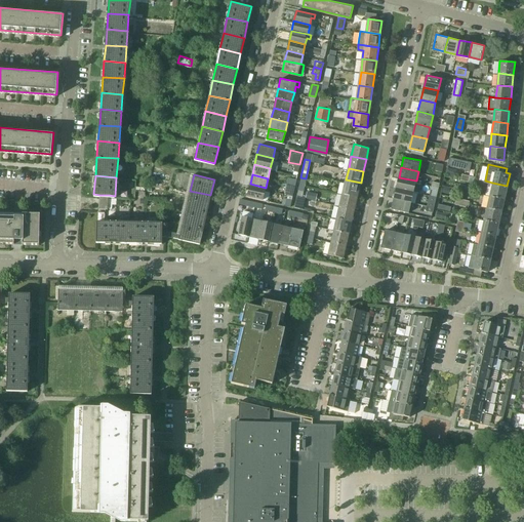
[(295,185),(296,178),(288,176),(287,183),(290,184),(295,185)]
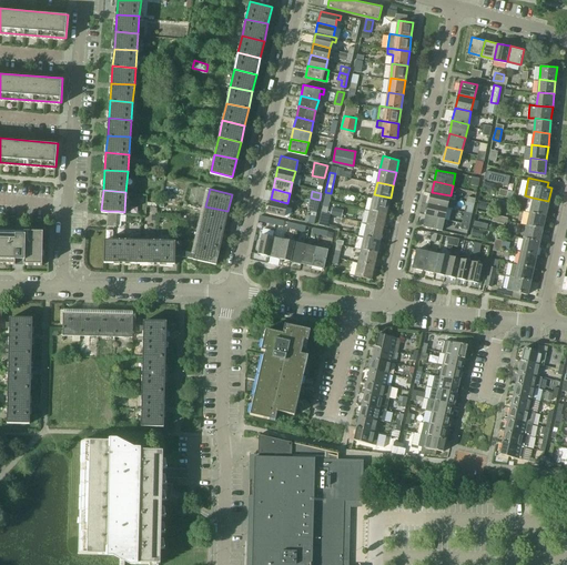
[(447,207),(451,195),(432,192),(429,202),(447,207)]
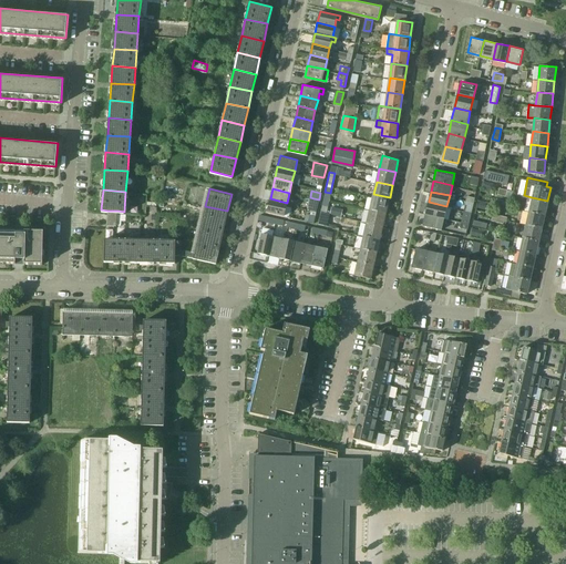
[(387,211),(390,197),(373,194),(370,207),(387,211)]
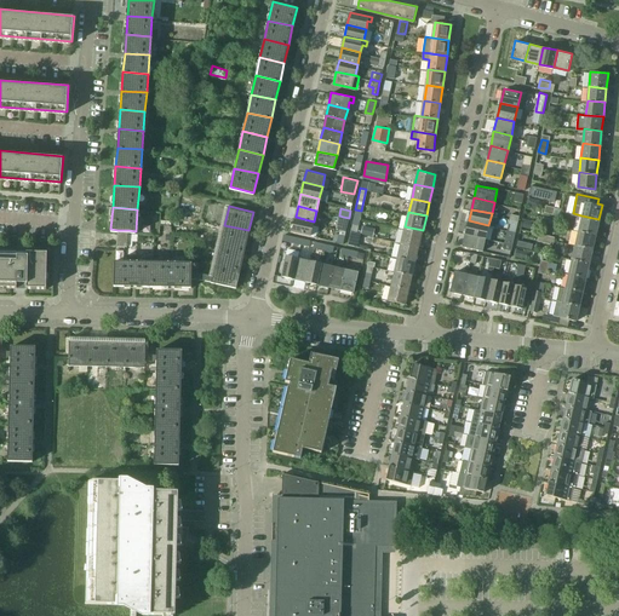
[(596,234),(599,219),(582,216),(579,230),(596,234)]
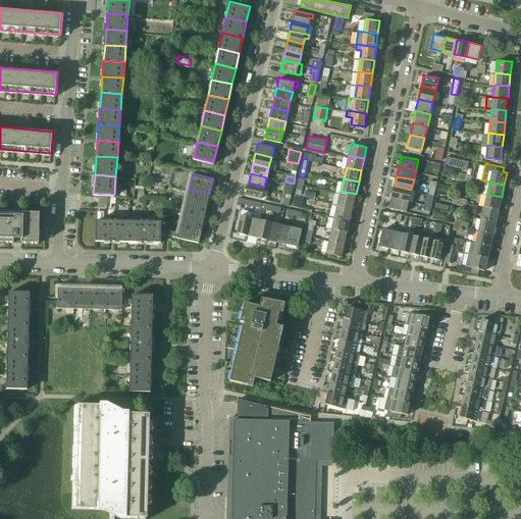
[(268,191),(263,190),(264,187),(249,183),(246,193),(264,198),(264,197),(267,197),(268,191)]
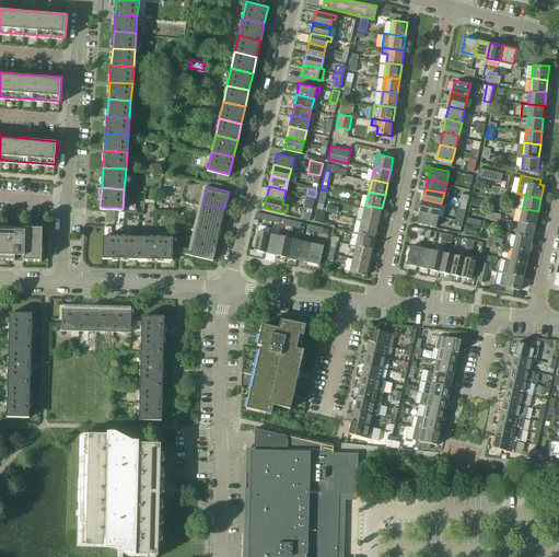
[(465,209),(467,198),(461,197),(458,208),(465,209)]
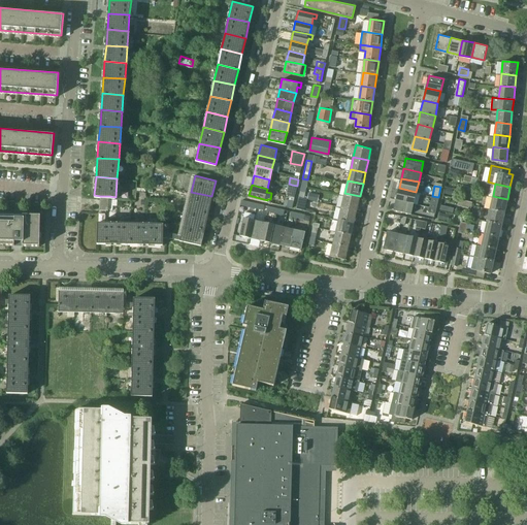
[(414,202),(416,192),(399,188),(396,198),(414,202)]
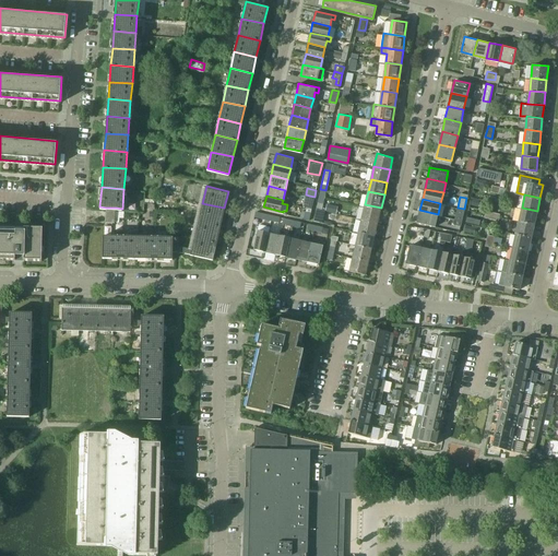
[(319,221),(323,203),(318,201),(313,220),(319,221)]
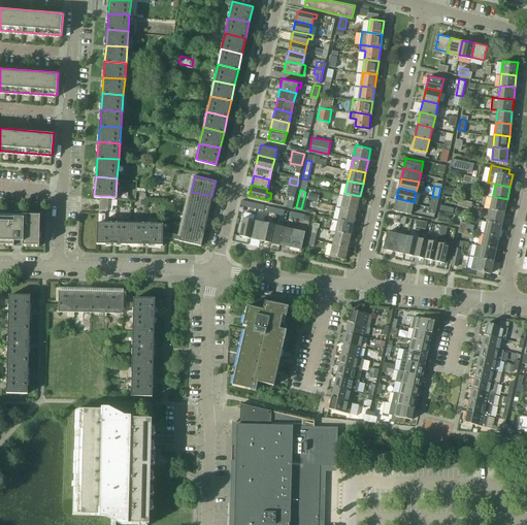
[(208,212),(211,196),(191,192),(187,207),(208,212)]
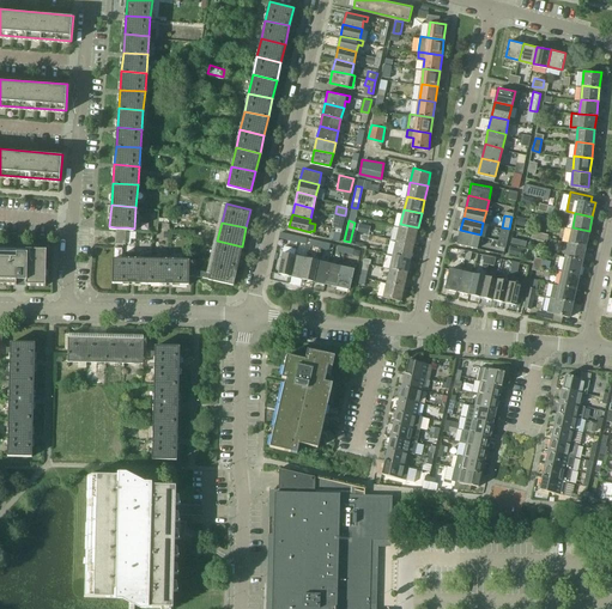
[(414,242),(418,227),(400,224),(397,238),(414,242)]
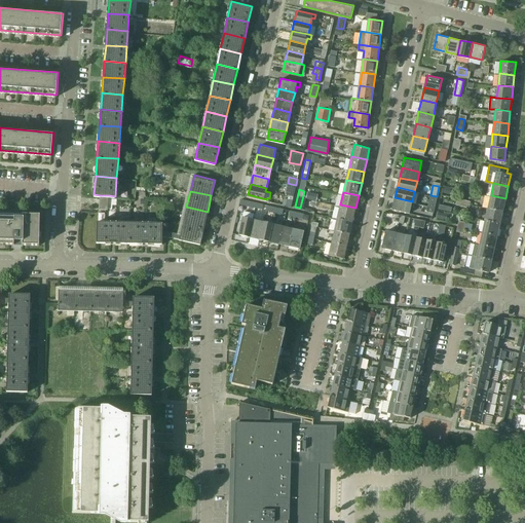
[(108,208),(109,195),(100,195),(100,208),(108,208)]
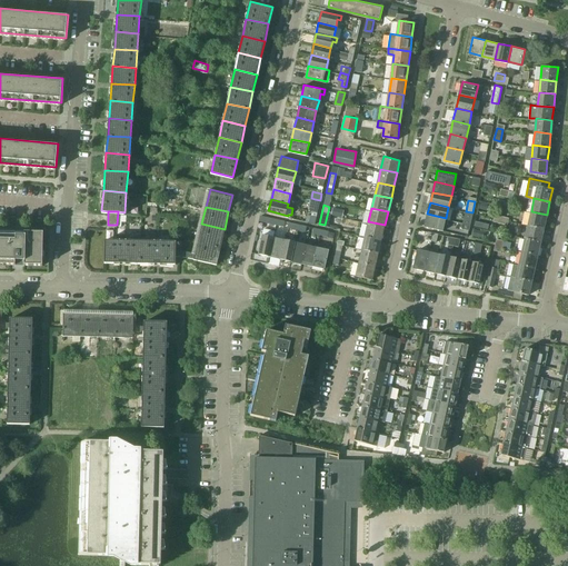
[(470,224),(472,212),(466,211),(464,221),(470,224)]
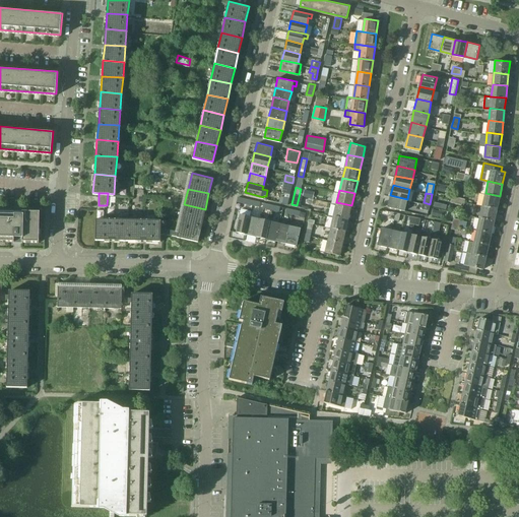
[(497,208),(500,196),(485,193),(482,204),(497,208)]
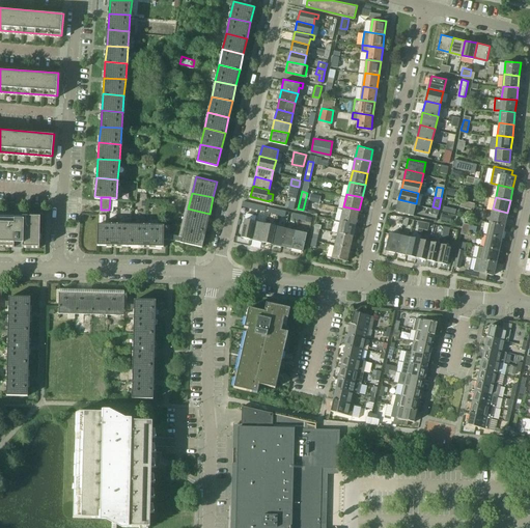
[(414,214),(416,203),(398,199),(396,210),(414,214)]
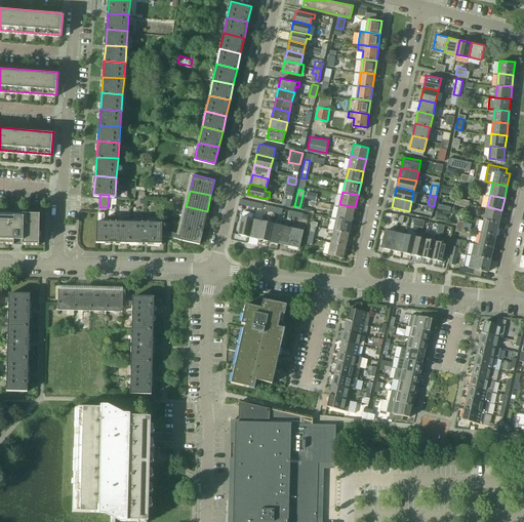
[(353,218),(355,207),(339,204),(337,215),(353,218)]
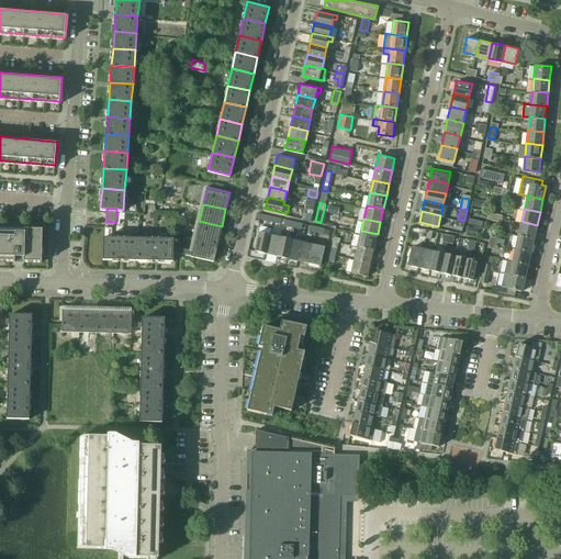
[(217,243),(222,226),(199,221),(195,237),(217,243)]
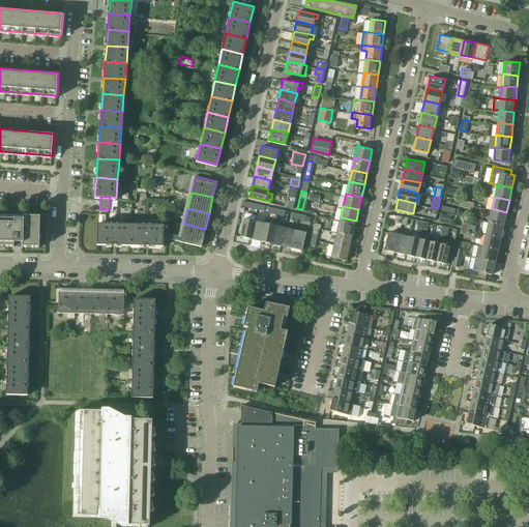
[(503,224),(506,212),(492,208),(489,221),(503,224)]
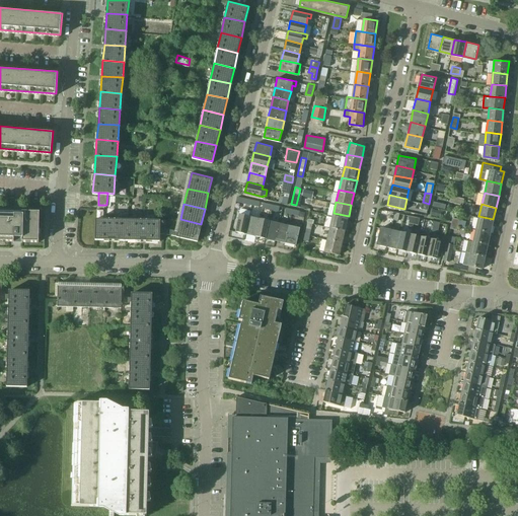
[(433,207),(432,214),(440,216),(442,209),(433,207)]
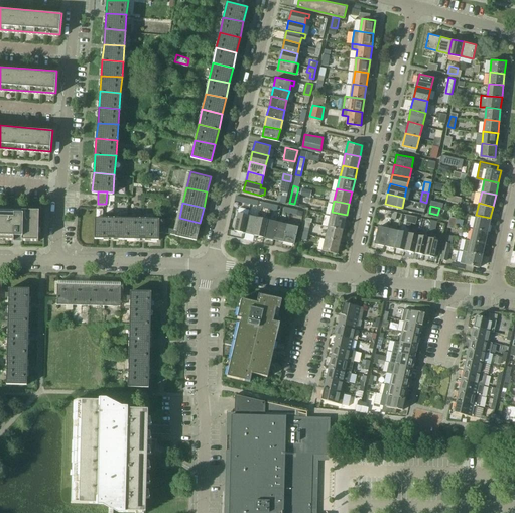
[(0,237),(38,239),(39,209),(0,208),(0,237)]
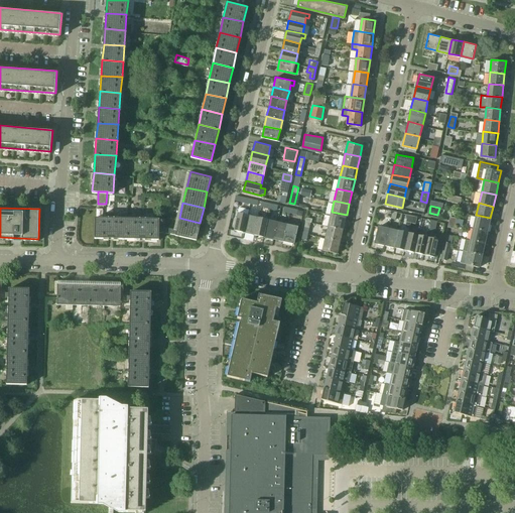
[(245,231),(248,214),(238,212),(234,228),(245,231)]
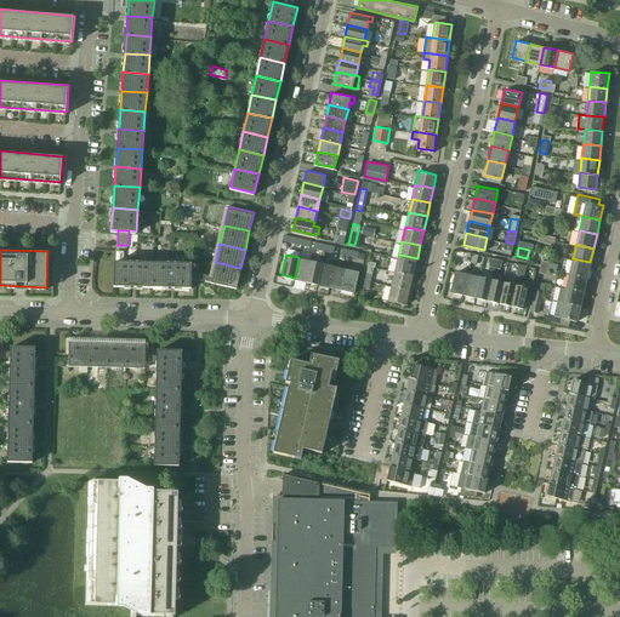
[(318,283),(323,263),(324,258),(312,255),(311,260),(306,280),(318,283)]
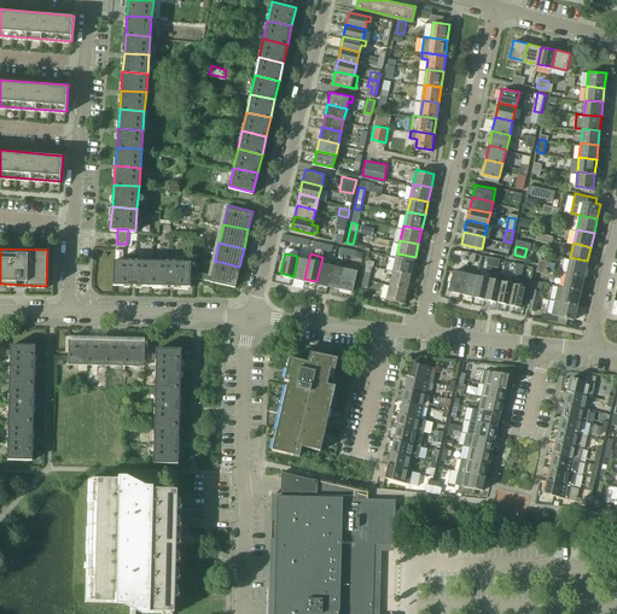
[(412,273),(415,257),(397,253),(394,269),(412,273)]
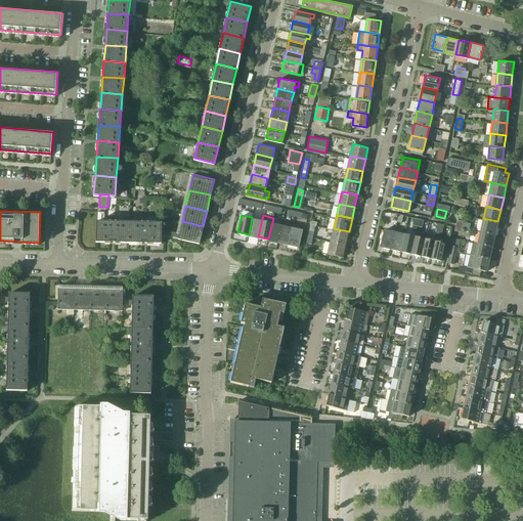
[(258,236),(262,219),(252,217),(249,234),(258,236)]
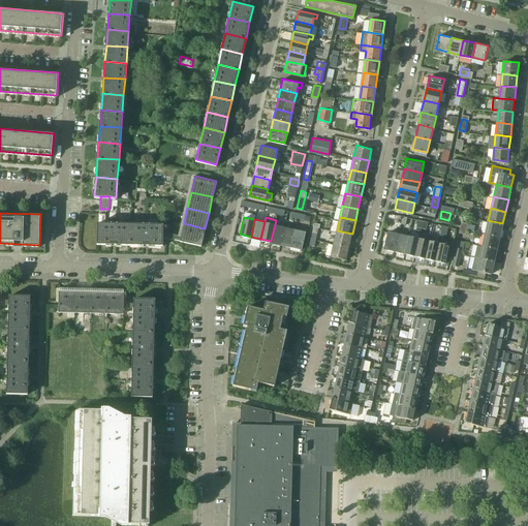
[(474,229),(475,224),(462,220),(460,226),(467,227),(474,229)]
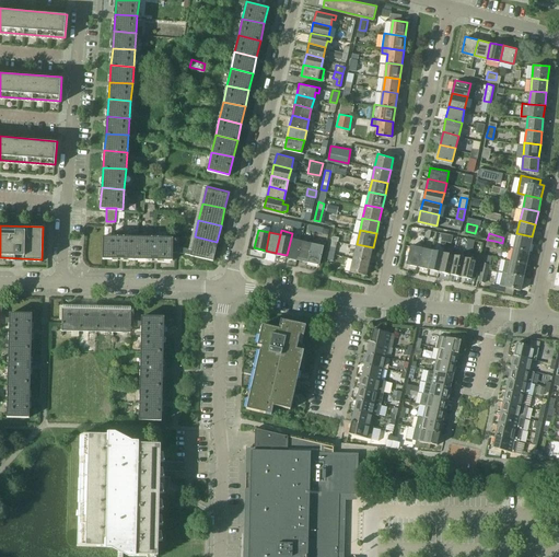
[(530,250),(532,236),(516,233),(514,246),(530,250)]
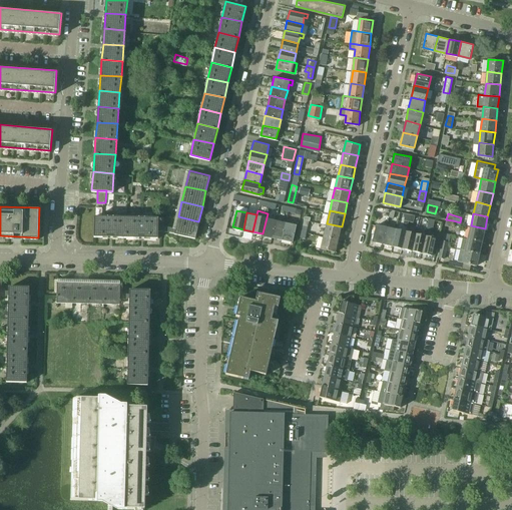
[(110,235),(110,215),(95,214),(94,235),(110,235)]
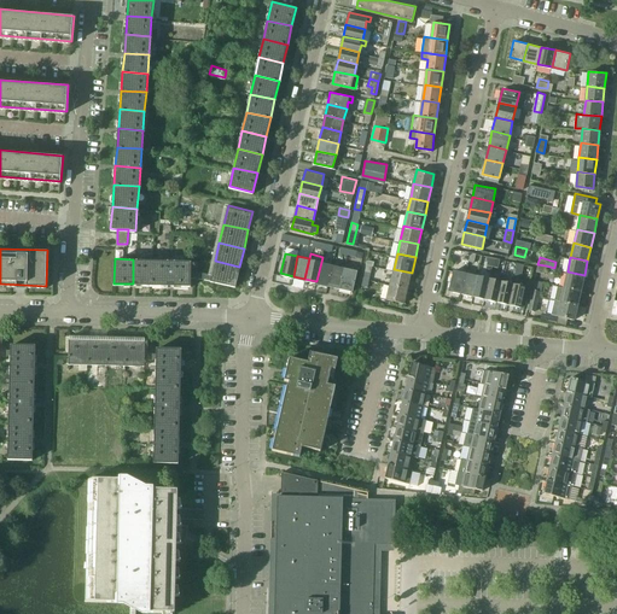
[(152,284),(152,259),(133,259),(133,284),(152,284)]
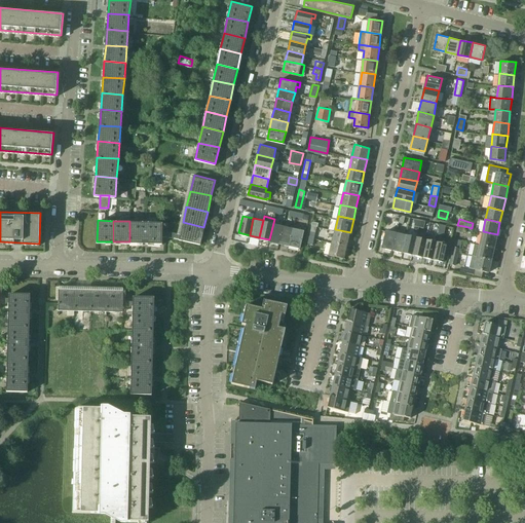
[(146,243),(146,221),(129,221),(129,241),(146,243)]
